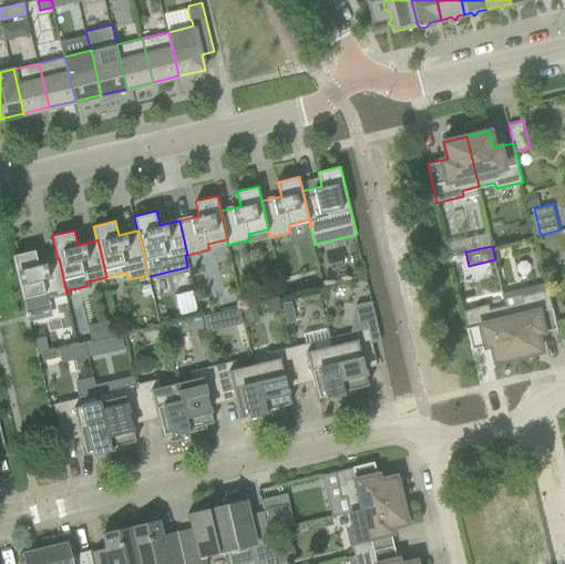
[(59,258),(58,259),(39,264),(36,249),(13,254),(24,298),(44,293),(45,298),(67,294),(59,258)]
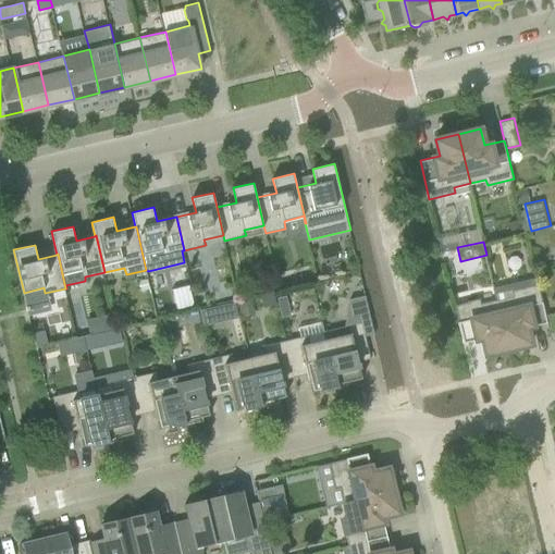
[(539,283),(538,283),(537,279),(495,287),(497,297),(509,348),(532,343),(528,327),(547,322),(546,314),(539,283)]
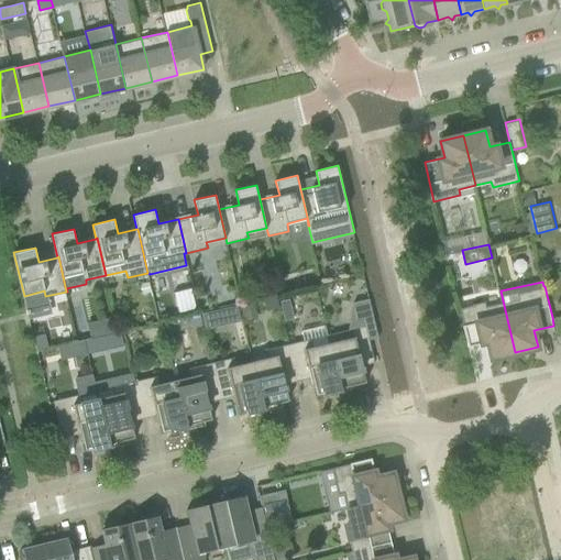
[(191,287),(175,292),(180,311),(197,307),(191,287)]
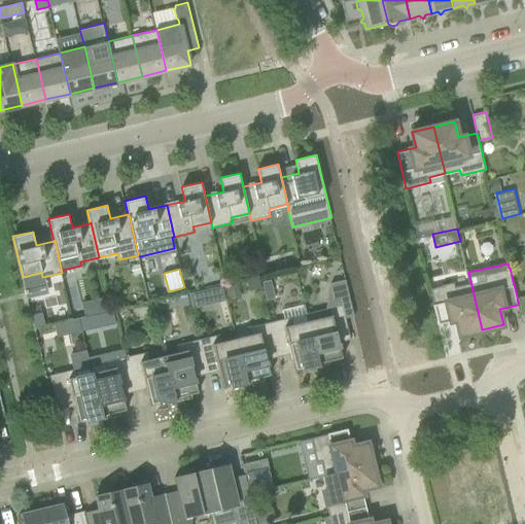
[(323,317),(309,320),(320,367),(337,362),(336,359),(343,357),(338,335),(349,332),(350,339),(351,339),(345,313),(353,311),(354,315),(355,315),(346,278),(331,282),(326,309),(321,310),(323,317)]
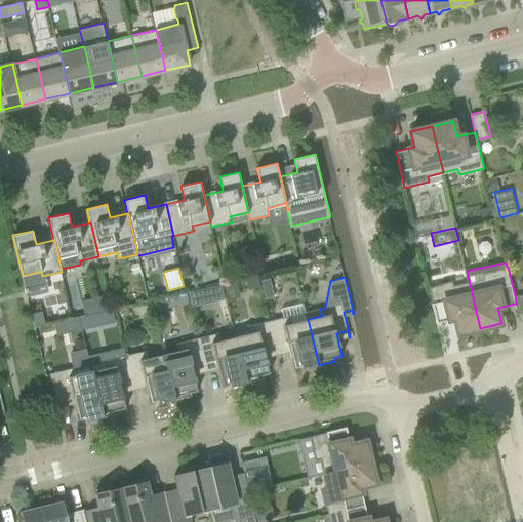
[(238,280),(225,283),(228,297),(241,294),(238,280)]
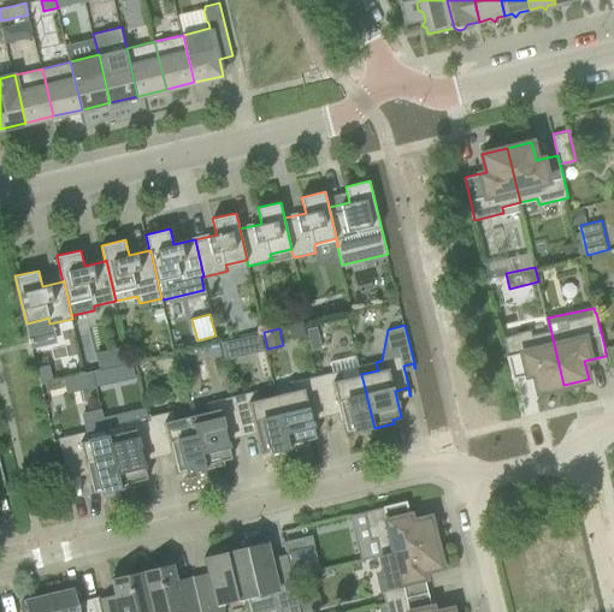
[(564,385),(550,328),(532,332),(531,328),(518,332),(519,336),(508,338),(512,354),(508,355),(513,378),(535,373),(538,391),(564,385)]
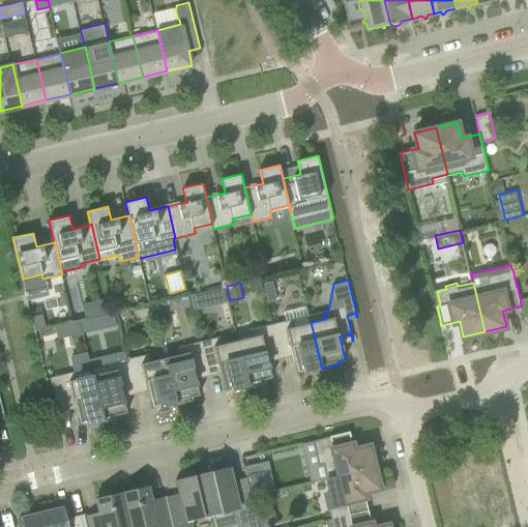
[(200,292),(191,294),(194,309),(203,306),(200,292)]
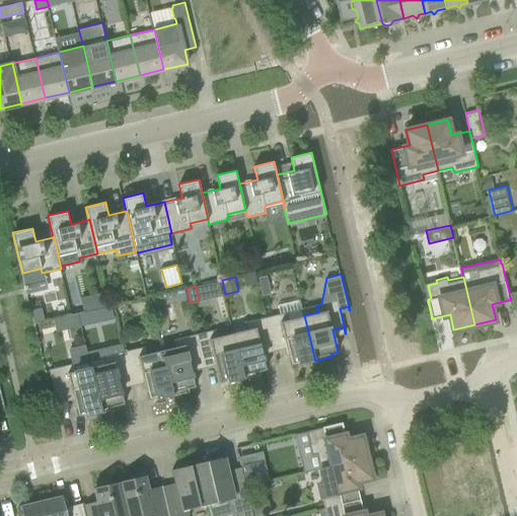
[(42,307),(31,309),(34,322),(46,320),(42,307)]
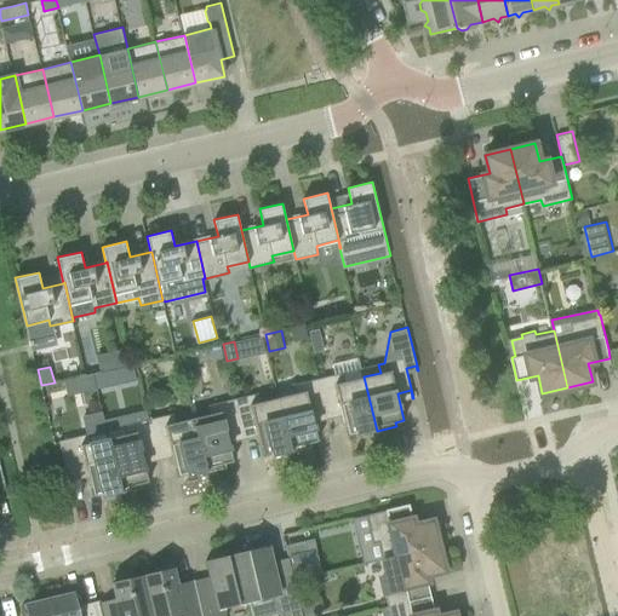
[(106,370),(95,373),(98,389),(109,385),(106,370)]
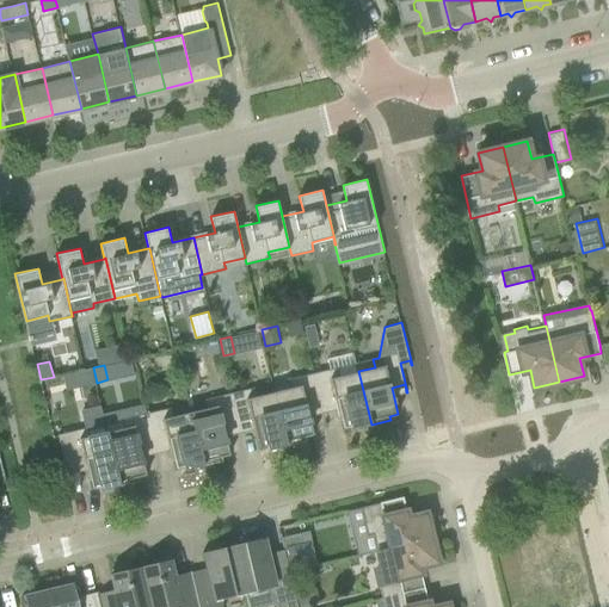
[(371,425),(358,371),(342,376),(339,366),(314,372),(323,404),(337,401),(343,427),(351,425),(352,429),(371,425)]
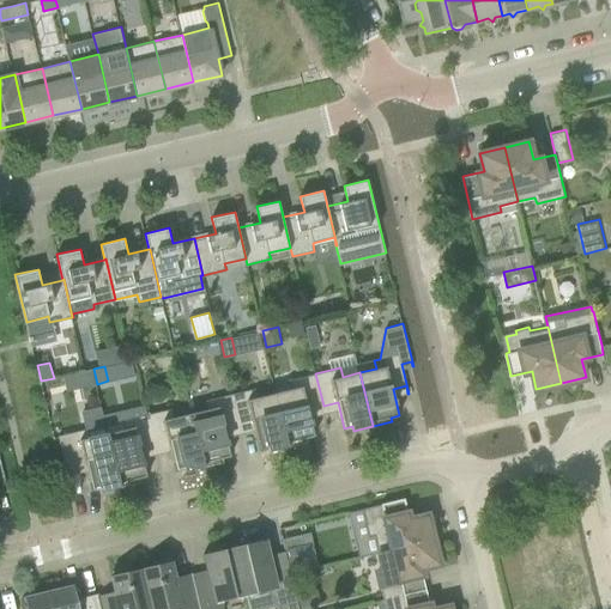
[(324,406),(315,373),(290,379),(292,389),(276,393),(289,446),(289,445),(308,440),(307,437),(315,436),(309,409),(324,406)]
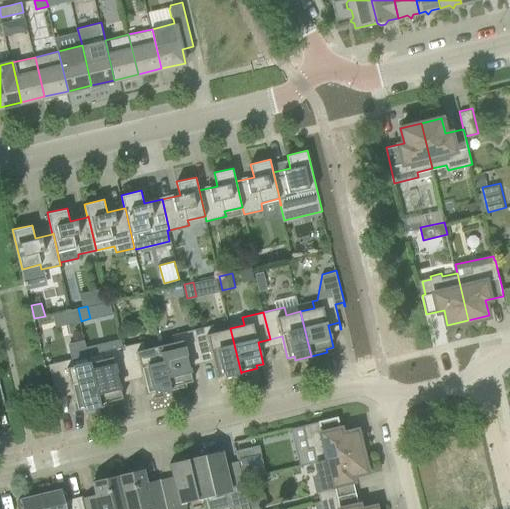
[(214,324),(193,329),(200,356),(212,353),(217,375),(224,373),(225,377),(241,373),(230,328),(216,331),(214,324)]
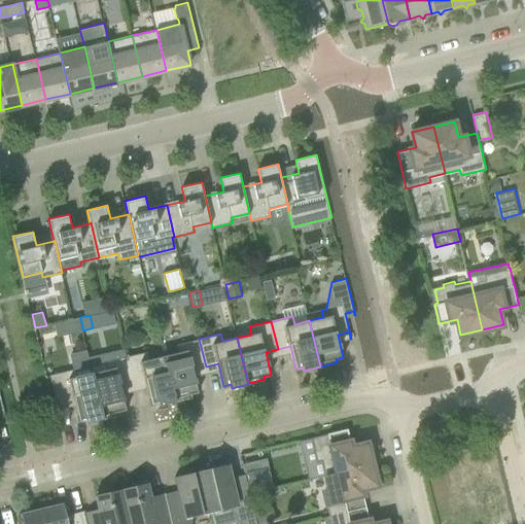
[(179,351),(165,355),(176,402),(176,400),(193,396),(191,393),(199,392),(194,370),(206,367),(199,339),(177,344),(179,351)]
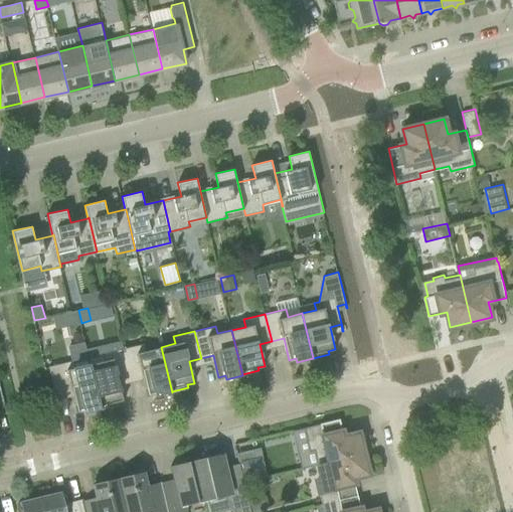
[(145,343),(124,348),(131,374),(143,372),(148,393),(155,392),(156,395),(172,392),(161,347),(147,350),(145,343)]
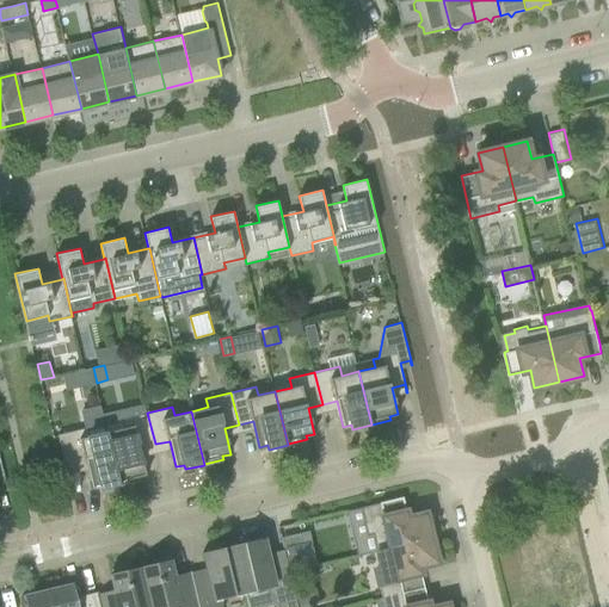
[(155,444),(147,413),(122,419),(124,427),(108,432),(121,484),(140,479),(139,476),(147,474),(141,447),(155,444)]
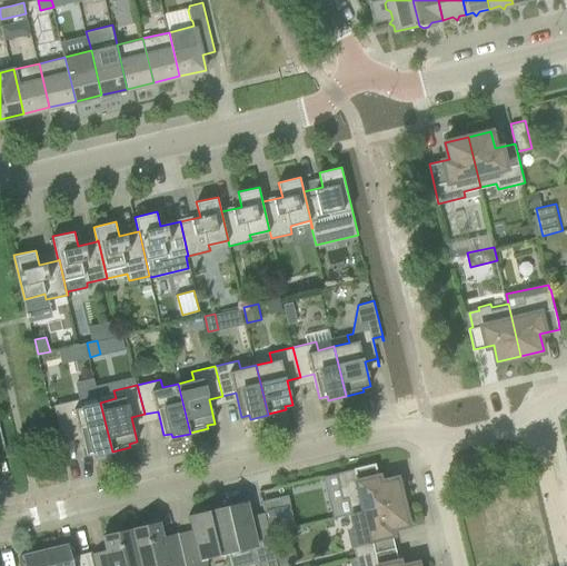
[(73,399),(55,404),(55,405),(63,442),(65,442),(63,434),(80,429),(81,437),(86,454),(93,452),(95,456),(112,452),(100,403),(85,406),(82,397),(73,399)]
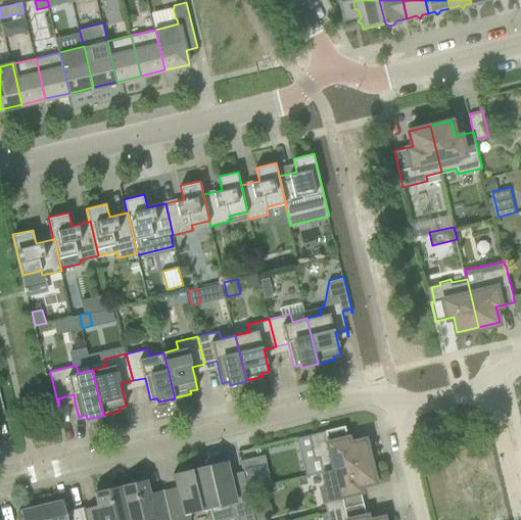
[(316,444),(313,445),(315,457),(321,456),(324,470),(370,460),(365,438),(349,442),(345,424),(326,429),(326,432),(313,435),(316,444)]
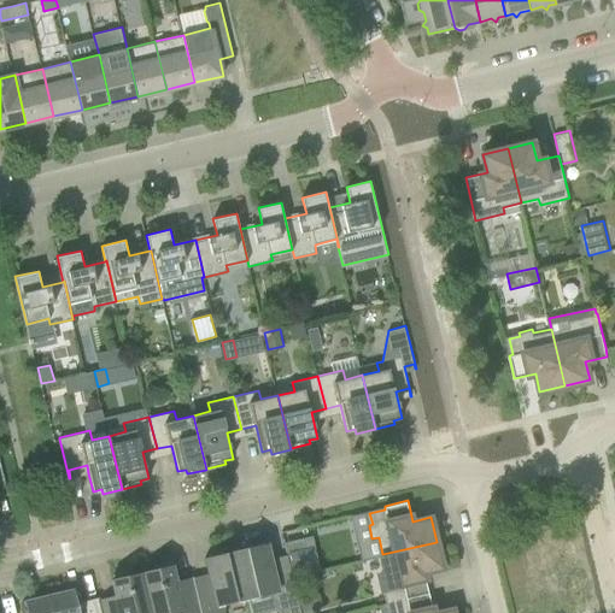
[(268,542),(236,549),(249,599),(271,593),(282,612),(302,612),(303,612),(293,576),(288,554),(273,558),(268,542)]
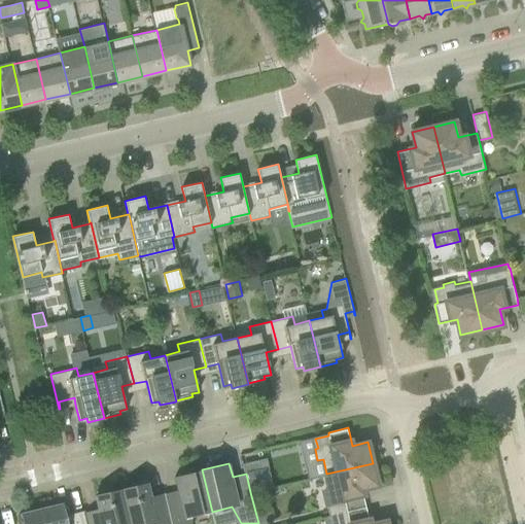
[(373,463),(326,474),(330,490),(324,491),(330,515),(366,507),(362,488),(378,485),(373,463)]
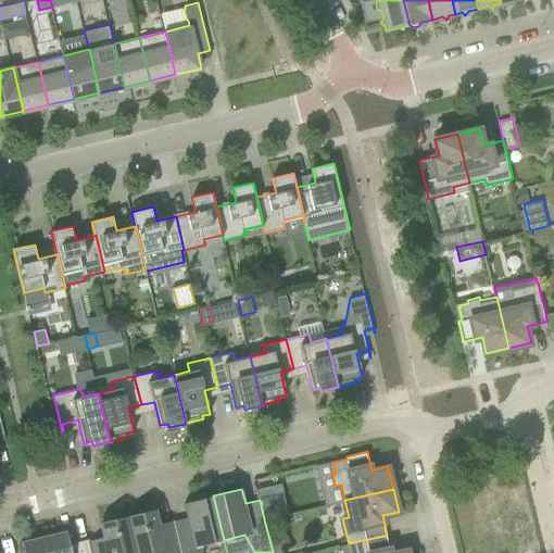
[(257,493),(260,500),(264,519),(278,516),(272,490),(257,493)]
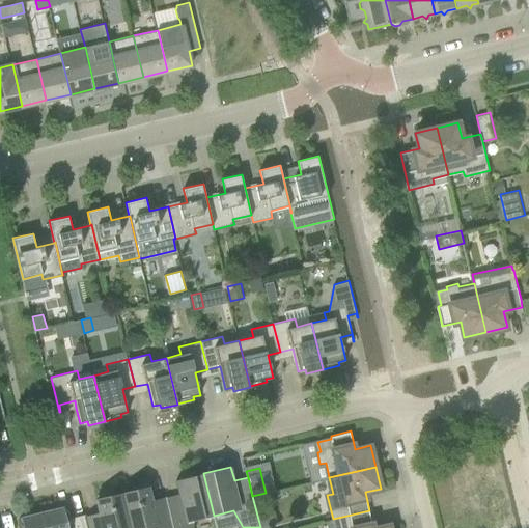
[(168,496),(167,496),(174,527),(194,527),(194,520),(214,516),(203,473),(176,479),(182,498),(169,501),(168,496)]
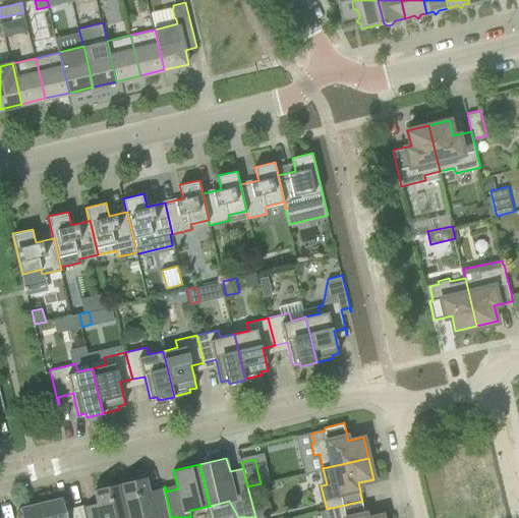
[(121,482),(128,517),(171,517),(164,486),(162,487),(163,495),(152,497),(147,476),(121,482)]
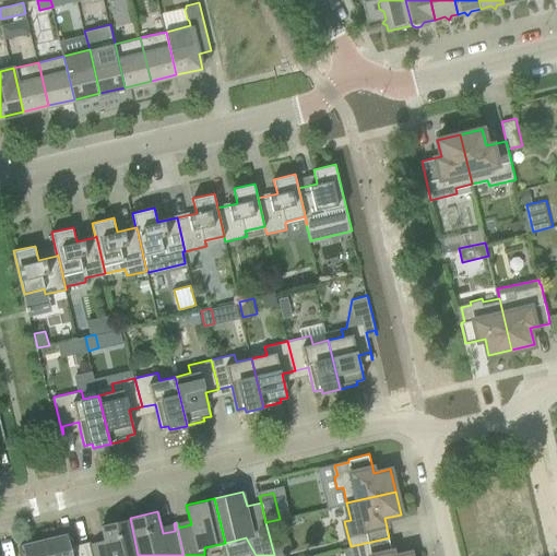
[(91,543),(93,555),(138,555),(130,518),(102,524),(107,545),(94,548),(93,543),(91,543)]
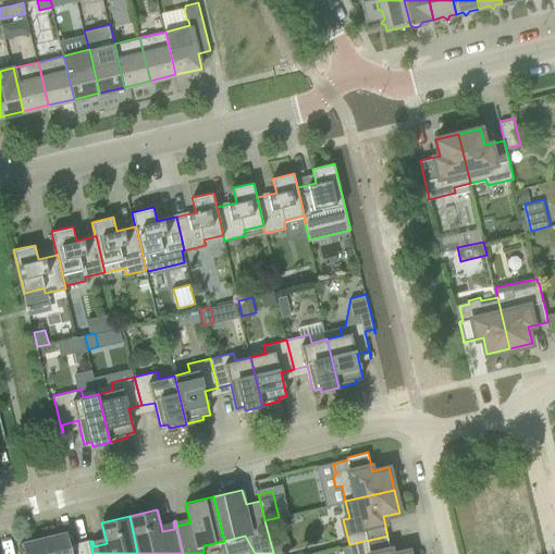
[(93,553),(90,541),(89,539),(87,539),(88,544),(72,548),(71,543),(72,542),(72,541),(72,540),(73,539),(72,538),(72,536),(71,534),(70,533),(69,532),(66,532),(64,531),(45,537),(47,549),(45,549),(46,553),(93,553)]
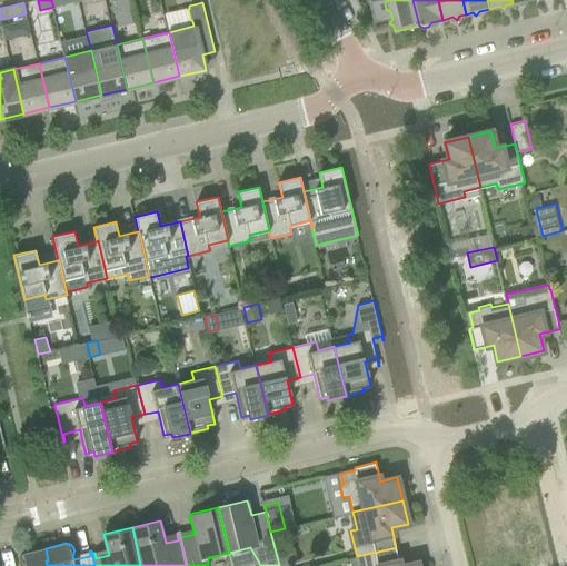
[(400,565),(396,547),(357,556),(359,565),(418,565),(418,562),(400,565)]
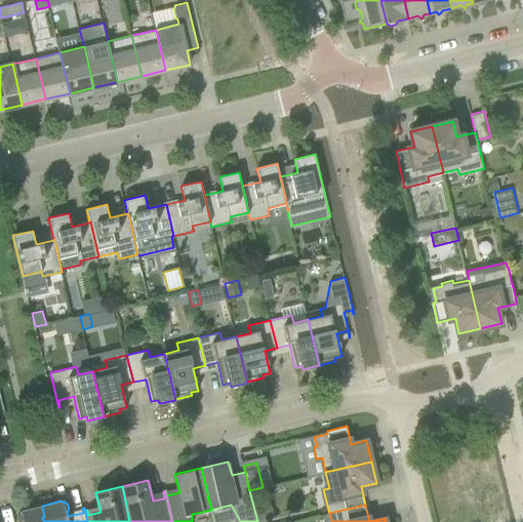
[(44,517),(42,506),(23,510),(22,511),(19,513),(19,514),(18,515),(18,517),(18,519),(19,521),(21,521),(22,521),(43,521),(42,517),(44,517)]
